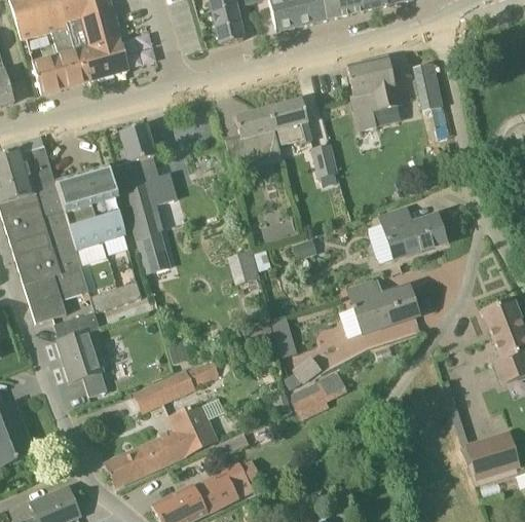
[(8,0),(13,19),(19,36),(51,28),(59,56),(33,64),(41,95),(128,69),(109,0),(8,0)]
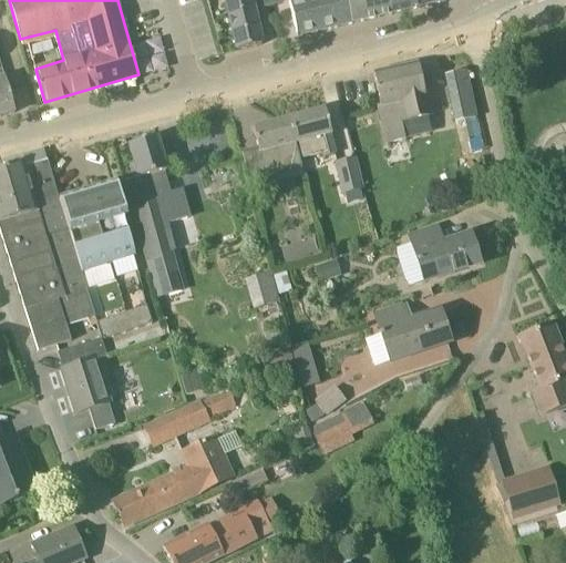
[(263,42),(254,8),(251,0),(227,0),(229,11),(237,48),(263,42)]
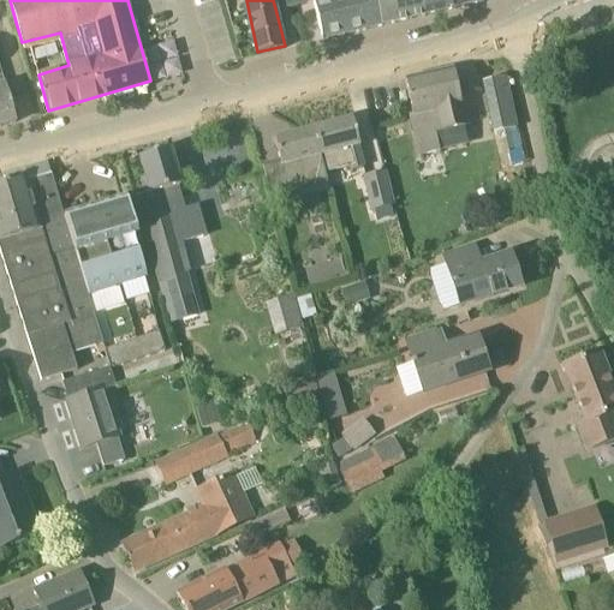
[(314,0),(323,37),(381,23),(375,0),(314,0)]
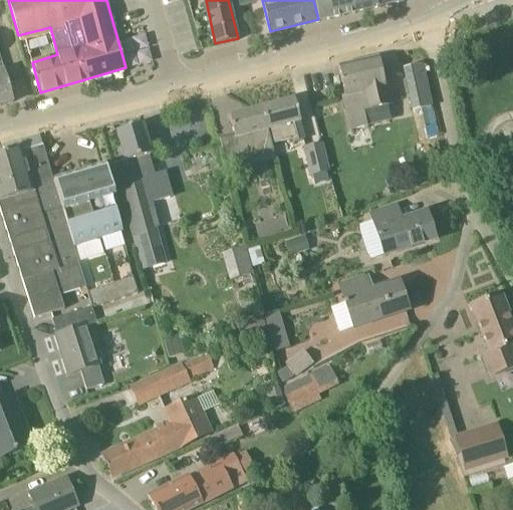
[(313,0),(318,19),(355,10),(352,0),(313,0)]
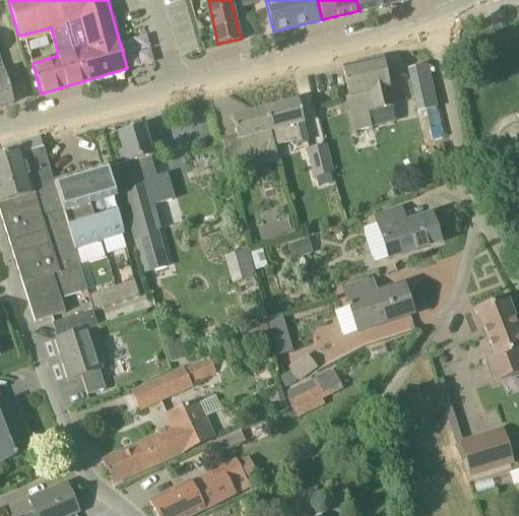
[(357,0),(360,10),(405,0),(357,0)]
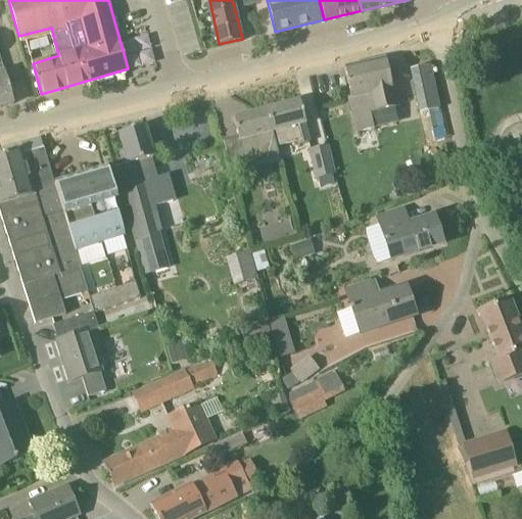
[(481,52),(472,48),(466,61),(475,65),(481,52)]
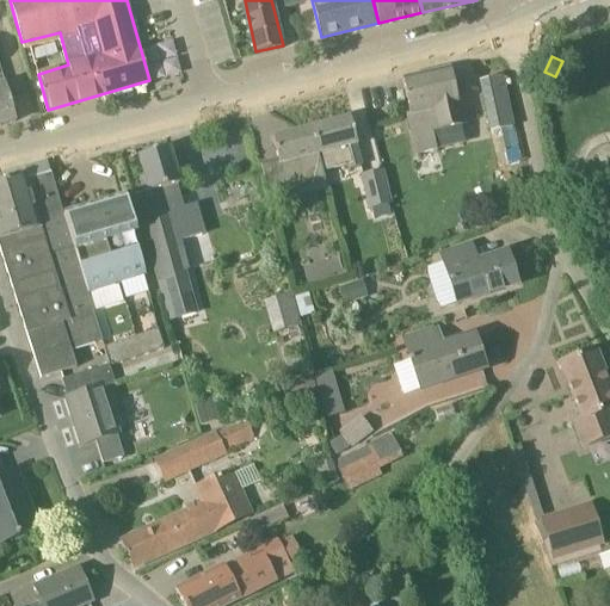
[(0,62),(0,123),(17,118),(0,62)]
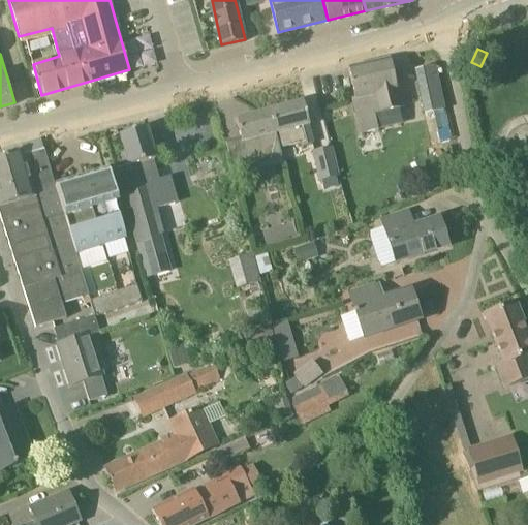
[(402,104),(401,104),(391,57),(348,66),(355,97),(353,97),(362,131),(378,127),(375,113),(402,106),(402,104)]
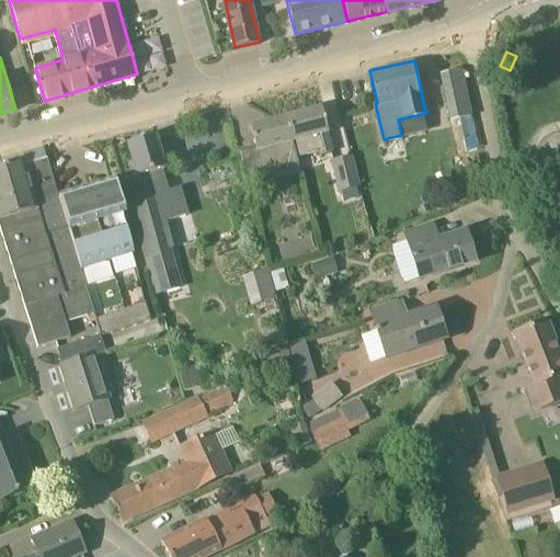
[(471,114),(471,113),(461,67),(460,68),(442,71),(452,118),(471,114)]
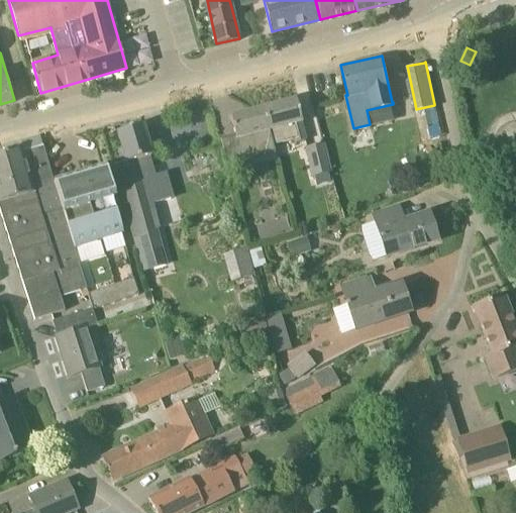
[(302,121),(297,97),(265,106),(270,129),(274,143),(275,143),(294,138),(295,141),(306,138),(302,121)]
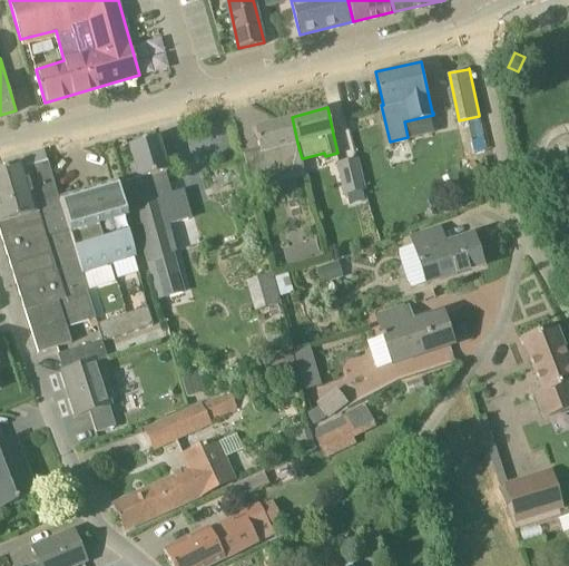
[(253,185),(306,172),(303,158),(302,158),(297,143),(292,117),(255,126),(261,146),(244,150),(253,185)]
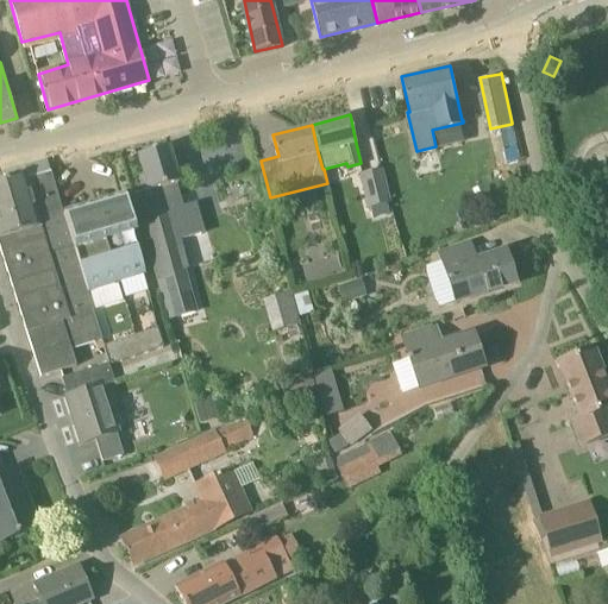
[(135,192),(158,277),(186,270),(176,238),(201,231),(193,202),(168,208),(162,187),(180,181),(169,145),(139,153),(144,171),(139,172),(144,189),(135,192)]
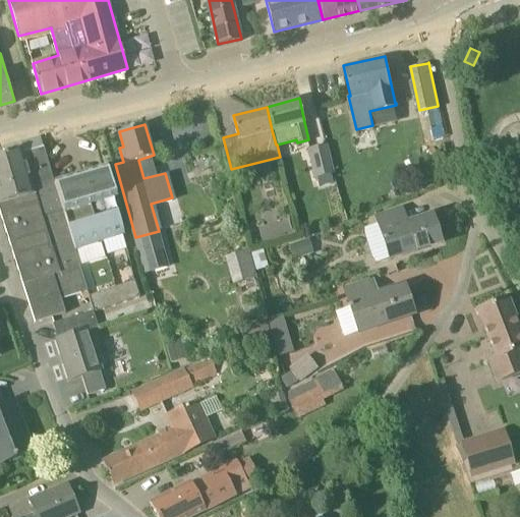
[(328,142),(308,147),(315,176),(319,175),(331,172),(335,172),(328,142)]
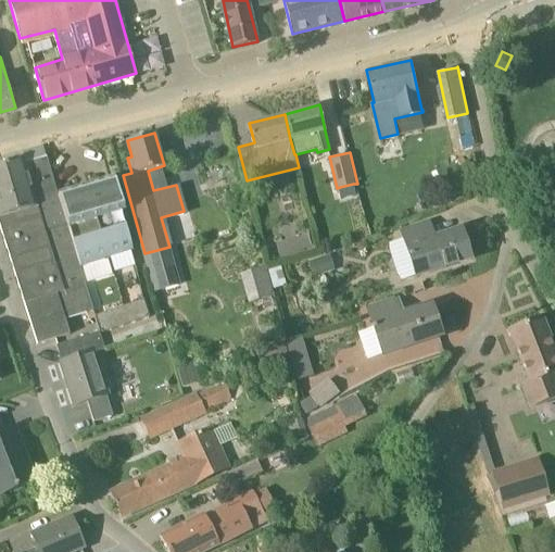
[(59,195),(48,155),(25,163),(24,158),(0,163),(0,223),(25,301),(26,301),(39,341),(71,330),(66,316),(86,311),(88,318),(96,316),(92,309),(95,308),(88,285),(80,265),(59,195)]
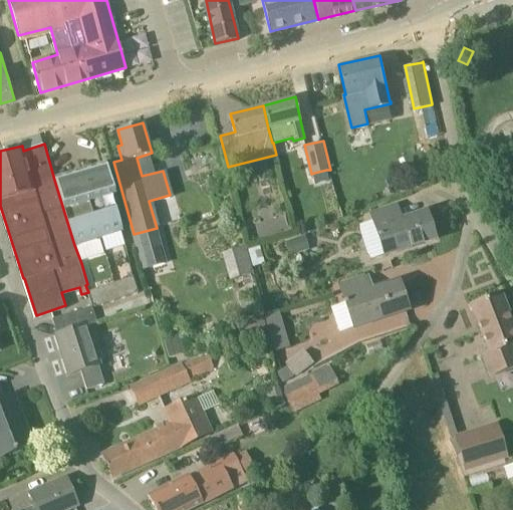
[(74,245),(123,231),(112,195),(115,194),(106,164),(54,180),(74,245)]
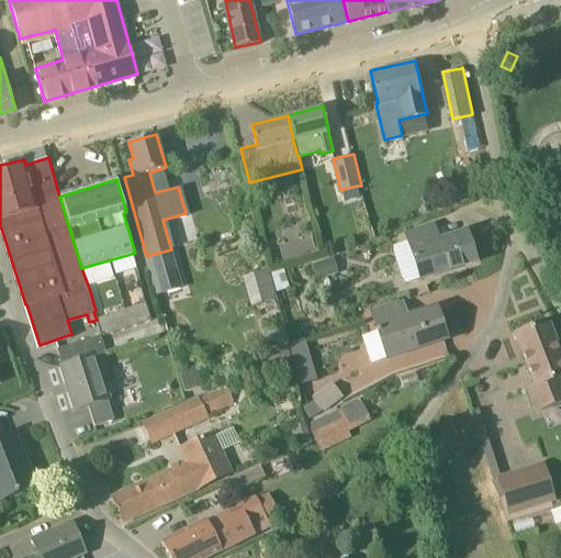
[(358,194),(357,186),(344,189),(346,197),(358,194)]
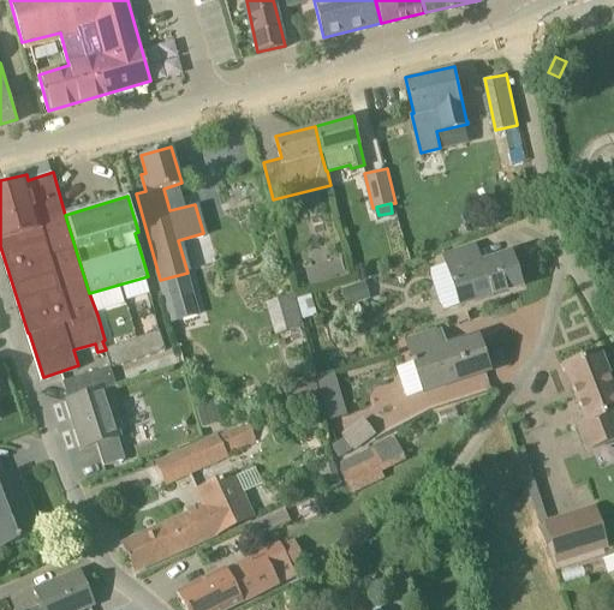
[(511,251),(481,261),(475,244),(445,253),(462,304),(522,283),(511,251)]
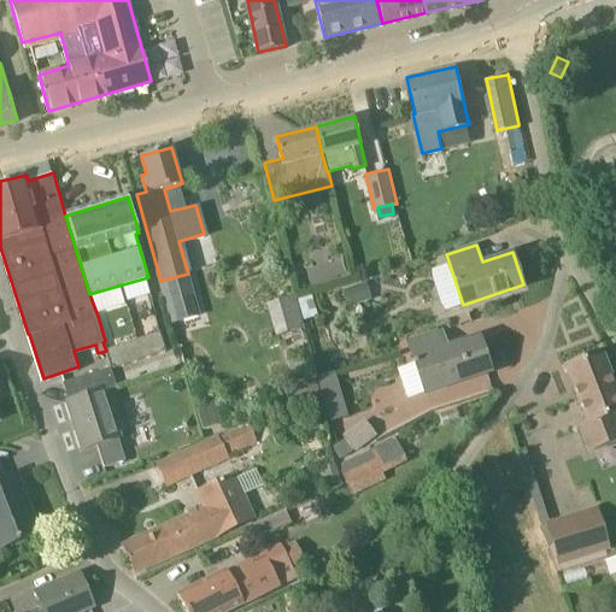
[(367,280),(344,287),(350,305),(373,296),(367,280)]
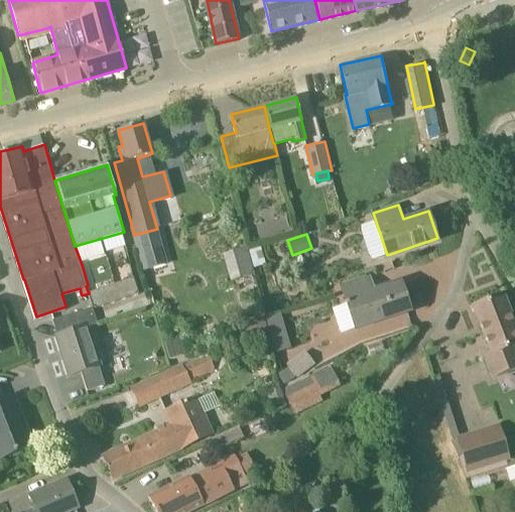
[(266,262),(261,245),(249,249),(254,265),(266,262)]
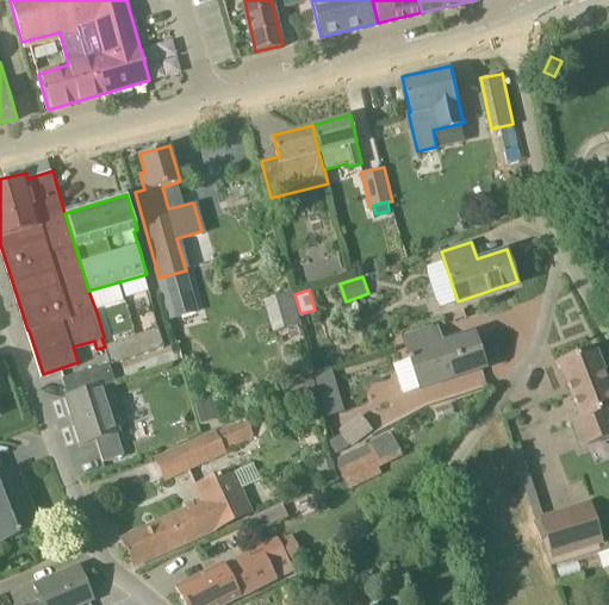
[(302,322),(292,291),(269,297),(279,329),(302,322)]
